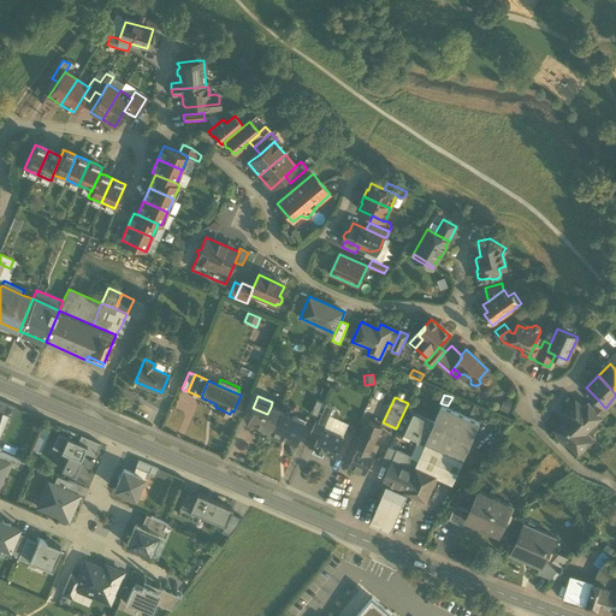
[(508,413),(514,400),(508,397),(507,401),(503,400),(499,409),(508,413)]
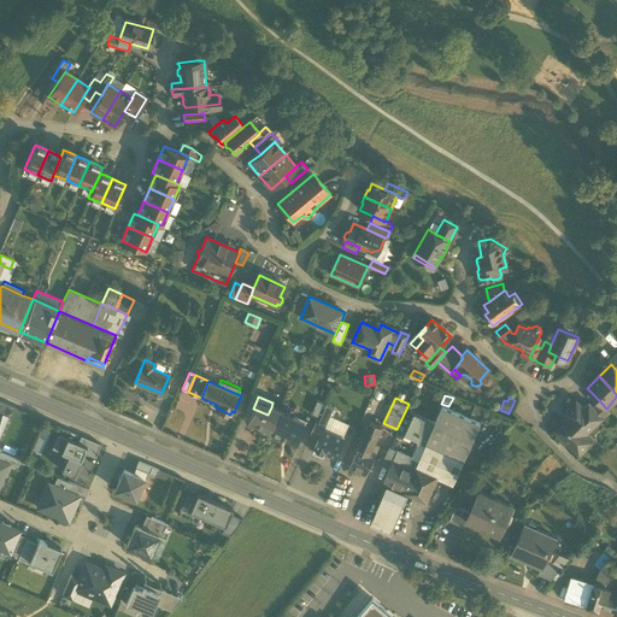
[(0,400),(0,411),(0,412),(9,416),(11,417),(16,407),(0,400)]
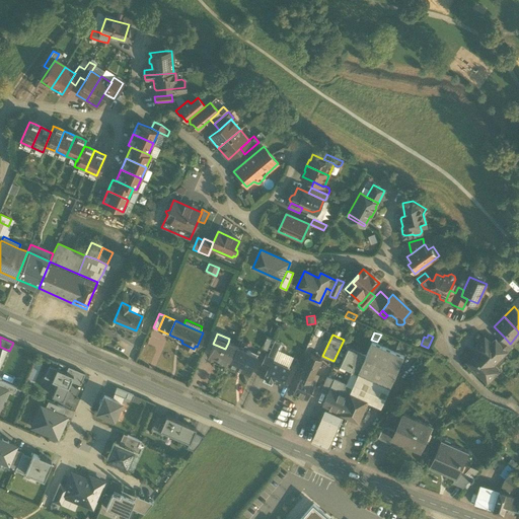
[(263,348),(268,350),(273,339),(268,337),(263,348)]
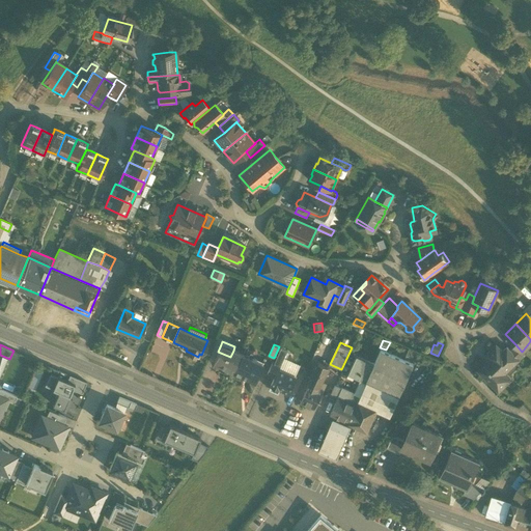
[(478,370),(499,391),(506,384),(500,376),(513,363),(514,363),(502,351),(496,344),(485,355),(490,359),(478,370)]
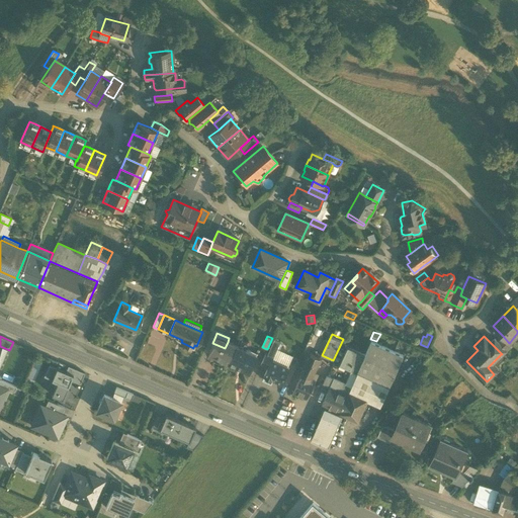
[(503,336),(498,341),(507,350),(513,345),(510,342),(509,343),(503,336)]
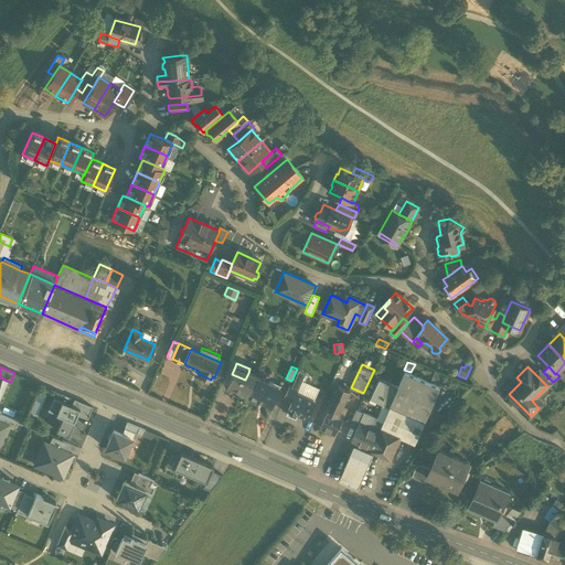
[(553,382),(543,372),(540,368),(534,373),(547,386),(546,386),(547,387),(553,382)]
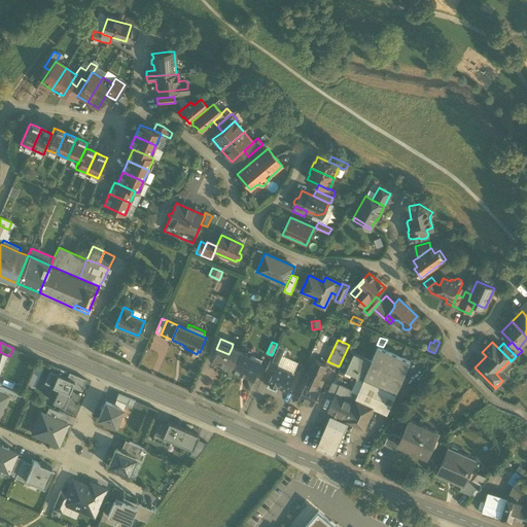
[(279,345),(273,359),(279,362),(282,354),(285,348),(279,345)]
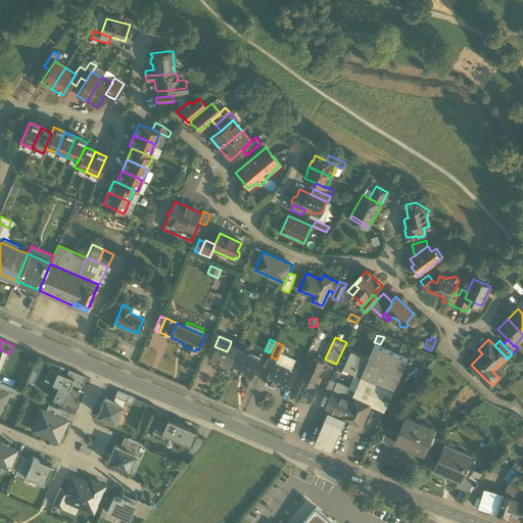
[(371,355),(405,371),(410,360),(376,344),(371,355)]
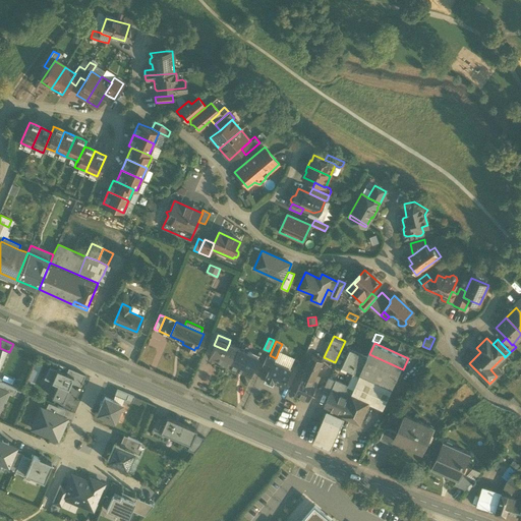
[(209,356),(230,365),(238,348),(229,344),(226,350),(214,345),(209,356)]
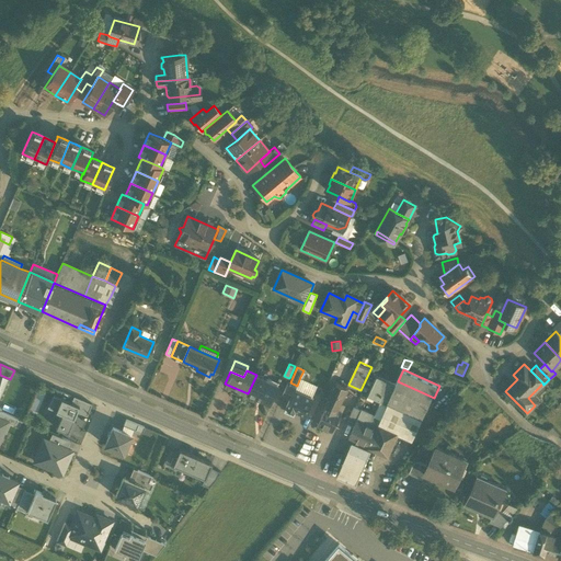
[(278,385),(256,375),(248,393),(271,403),(278,385)]
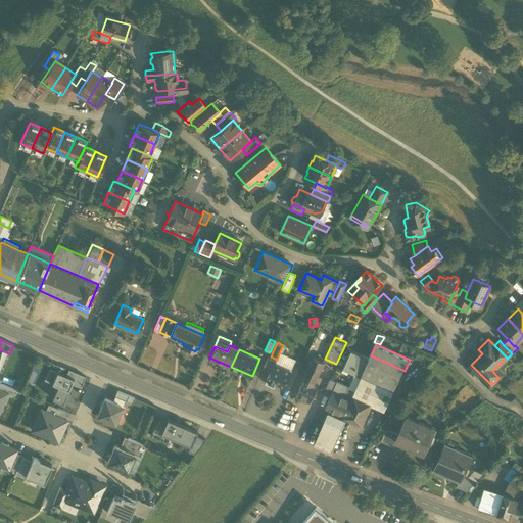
[(296,359),(280,351),(277,360),(275,364),(291,371),(296,359)]
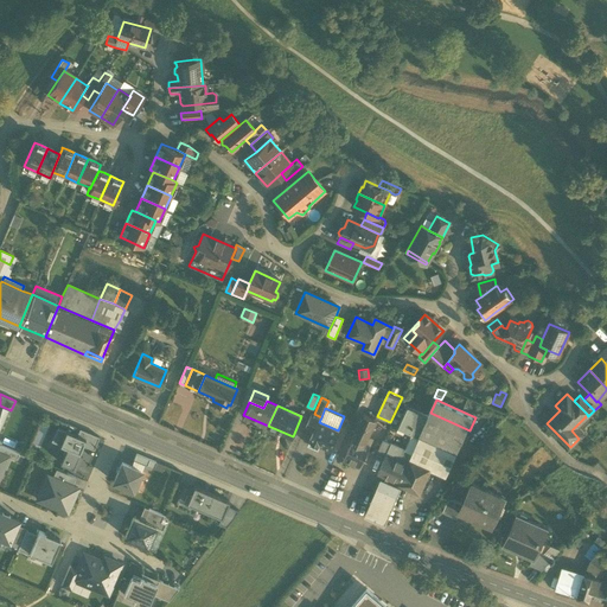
[(411,434),(419,438),(428,416),(408,408),(398,428),(411,434)]
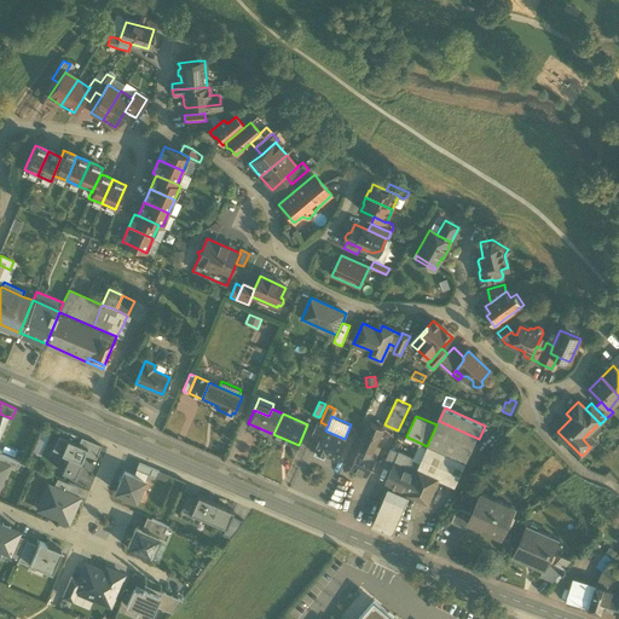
[(311,435),(319,440),(324,429),(325,431),(328,426),(320,422),(318,421),(311,435)]
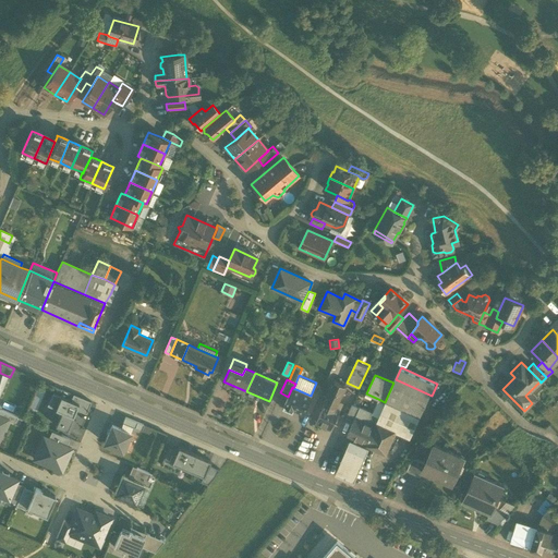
[(393,383),(385,402),(420,417),(432,396),(396,379),(393,383)]
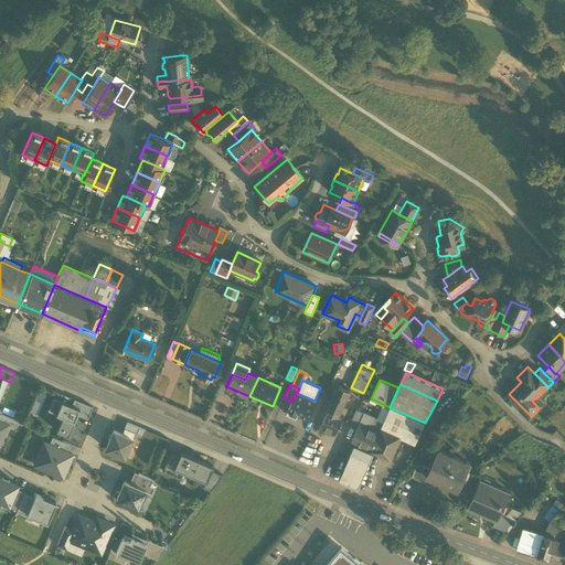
[(339,385),(336,394),(345,398),(345,400),(347,401),(351,391),(339,385)]
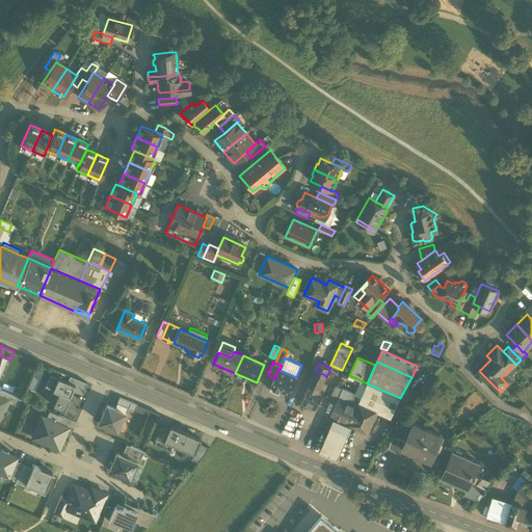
[(281,389),(289,393),(296,377),(280,370),(278,369),(274,378),(270,389),(278,393),(281,389)]
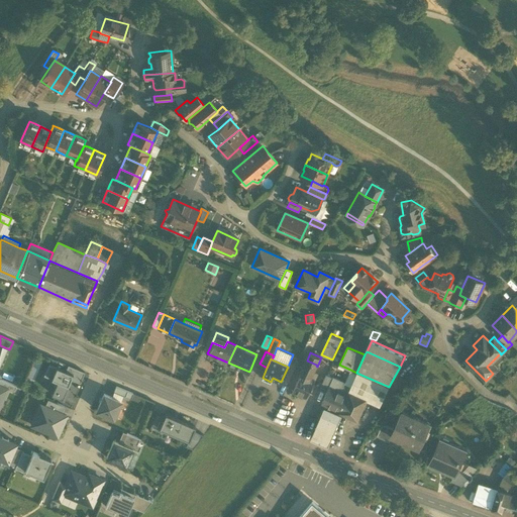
[(313,371),(316,366),(316,365),(307,360),(301,374),(307,377),(310,370),(313,371)]
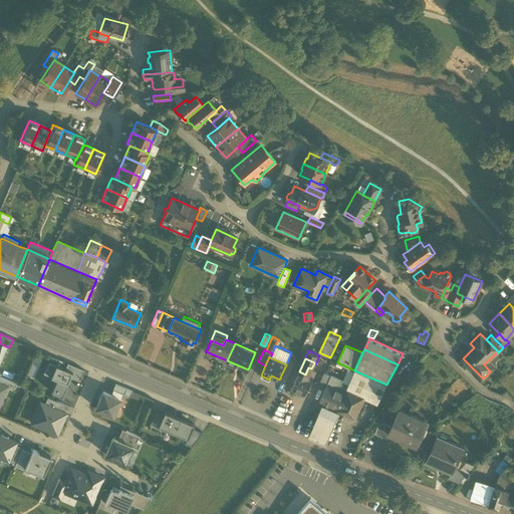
[(51,376),(56,364),(48,360),(43,372),(51,376)]
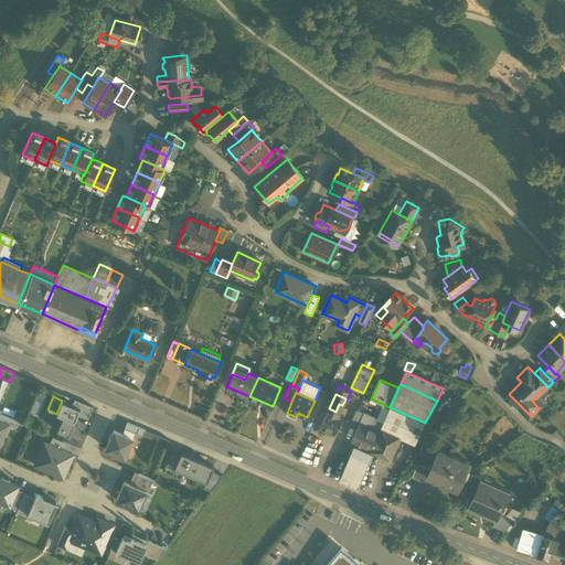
[(80,408),(77,414),(87,418),(92,406),(74,398),(72,404),(80,408)]
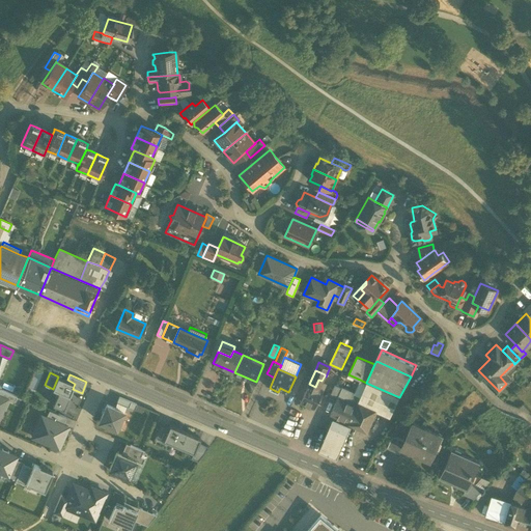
[(58,376),(53,389),(58,391),(70,396),(73,389),(75,384),(67,380),(58,376)]
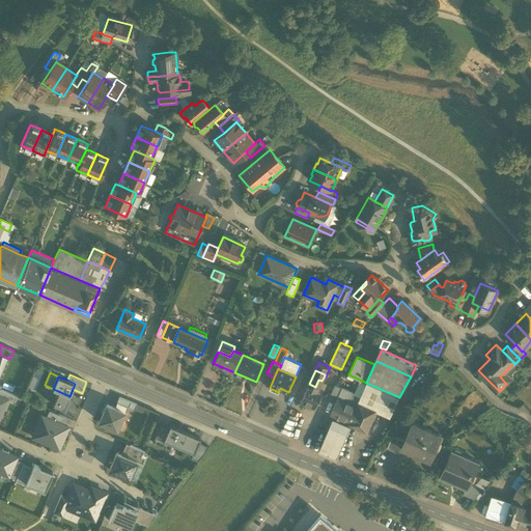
[(366,383),(360,380),(355,391),(361,394),(366,383)]
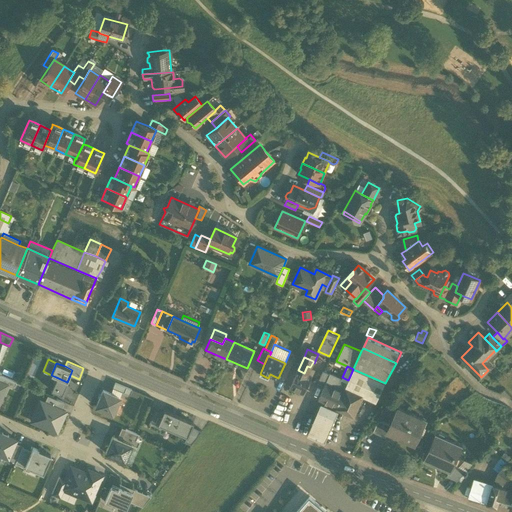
[(316,385),(323,388),(324,386),(325,383),(330,372),(324,369),(316,385)]
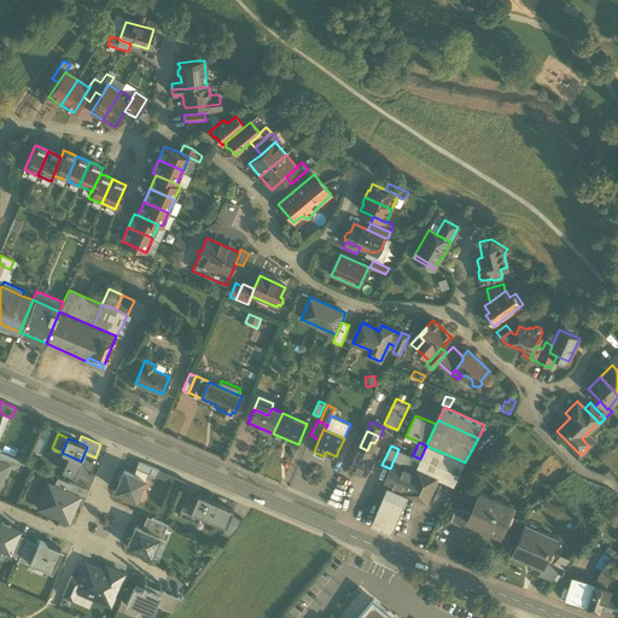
[(454,484),(465,462),(426,445),(420,459),(414,472),(406,493),(409,494),(427,502),(438,477),(454,484)]
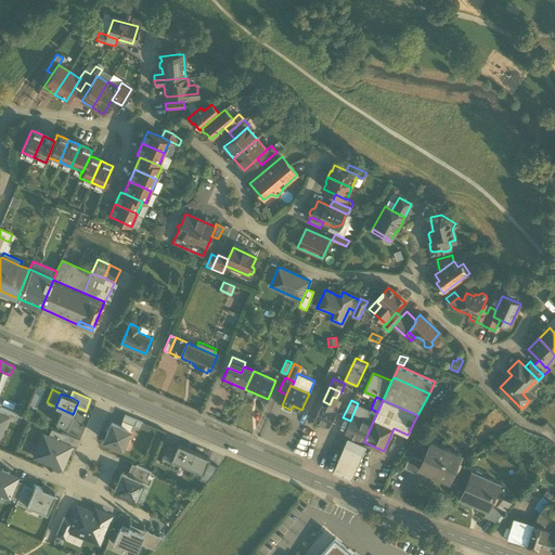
[(333,405),(330,404),(323,401),(322,401),(314,420),(330,427),(338,408),(333,405)]
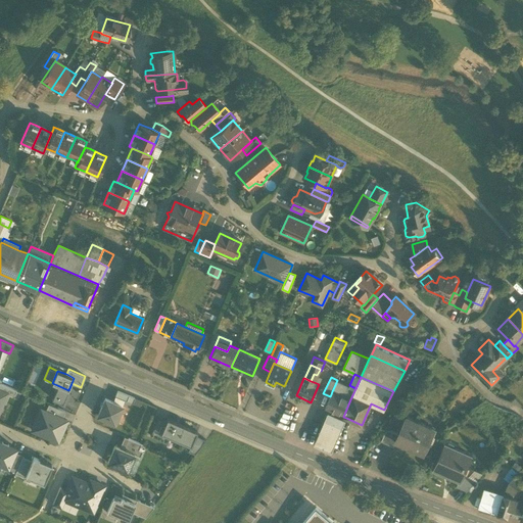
[(332,391),(350,399),(355,388),(349,385),(337,380),(332,391)]
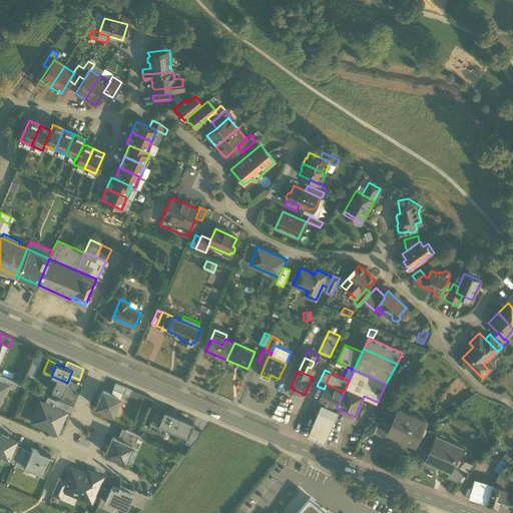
[(0,375),(0,382),(7,385),(13,388),(16,383),(0,375)]
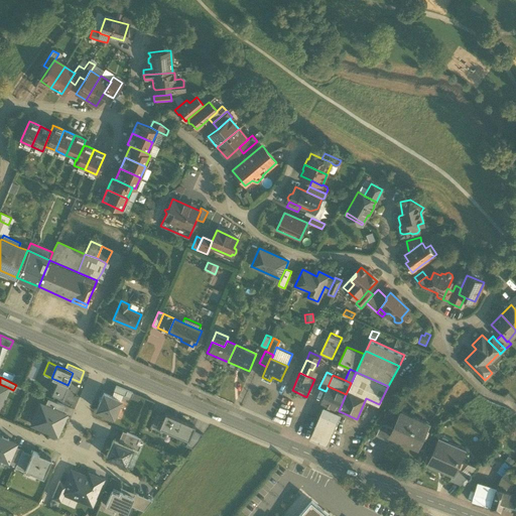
[(68,385),(56,380),(50,393),(61,397),(68,385)]
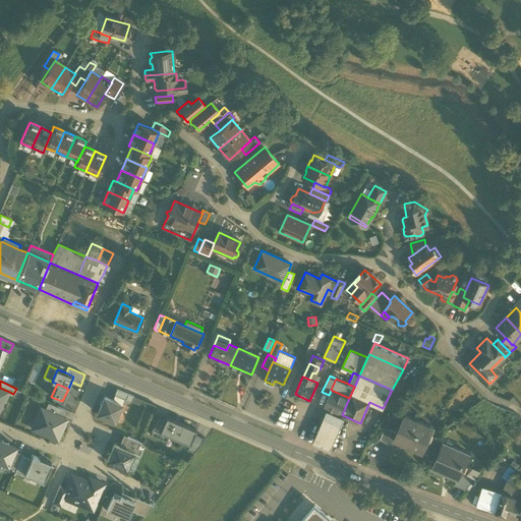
[(131,402),(133,396),(117,389),(114,395),(124,398),(131,402)]
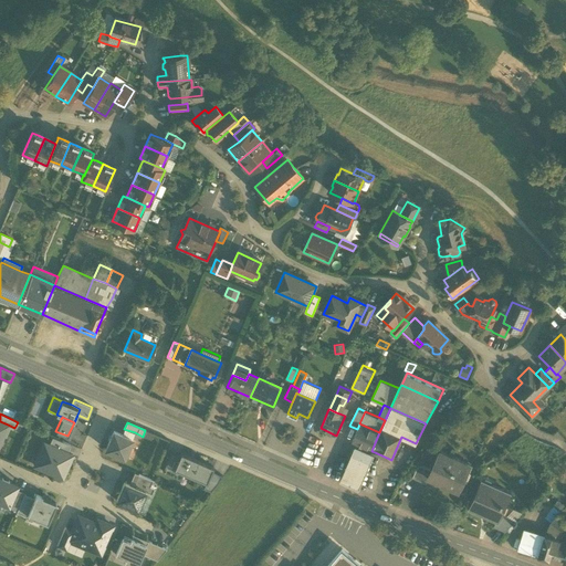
[(365,450),(370,452),(371,451),(379,432),(359,423),(358,427),(357,429),(352,440),(356,442),(365,447),(364,448),(365,450)]
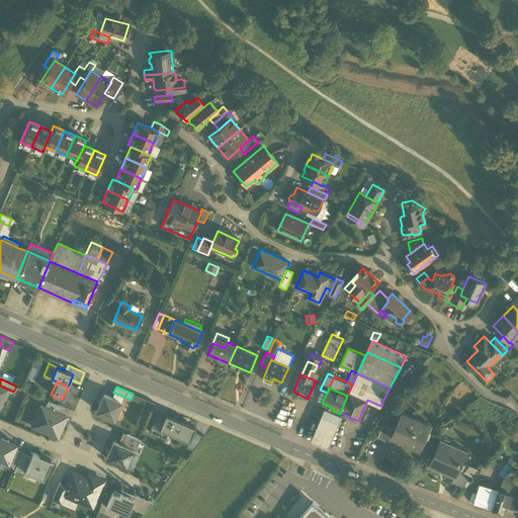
[(113,393),(111,398),(120,402),(123,396),(113,393)]
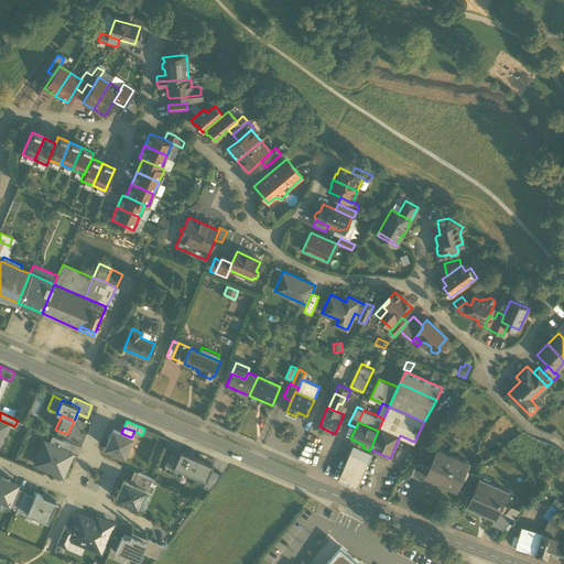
[(123,455),(131,437),(121,433),(114,430),(105,447),(123,455)]
